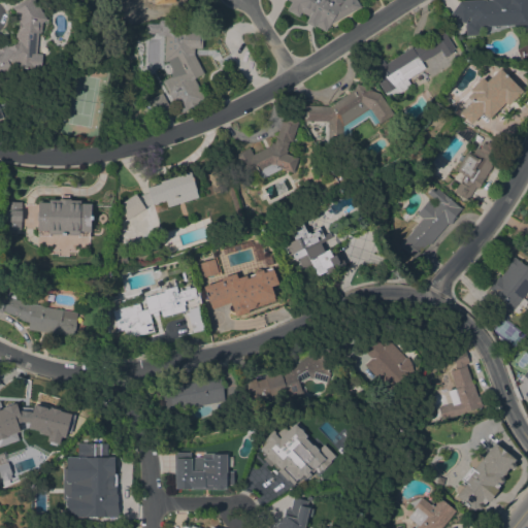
[(41,32),(40,31),(40,33),(38,33),(36,53),(41,54),(40,69),(20,67),(18,64),(10,67),(14,75),(0,83),(0,46),(5,44),(6,46),(17,42),(17,38),(15,36),(15,33),(18,29),(19,18),(11,6),(22,0),(34,0),(46,20),(42,22),(41,32)]
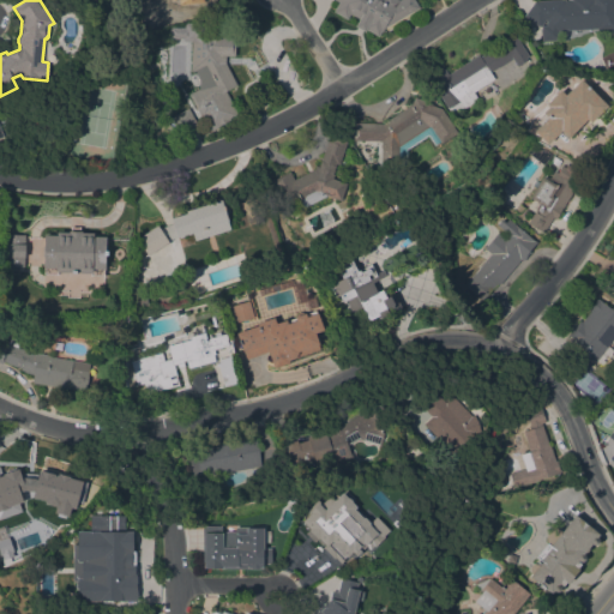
[(350,13),(347,19),(333,11),(338,2),(335,0),(414,0),(419,7),(383,29),(378,36),(366,29),(365,31),(355,25),(359,18),(350,13)]
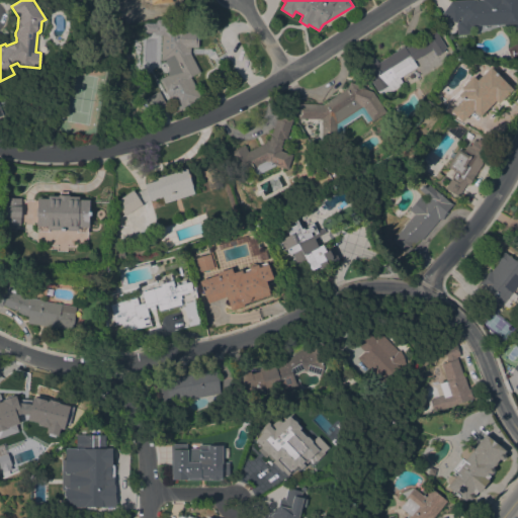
[(450,0),(476,0),(476,1),(482,0),(517,0),(517,25),(508,26),(508,23),(469,25),(470,33),(456,33),(456,21),(460,21),(460,17),(458,17),(454,22),(442,13),(450,0)]
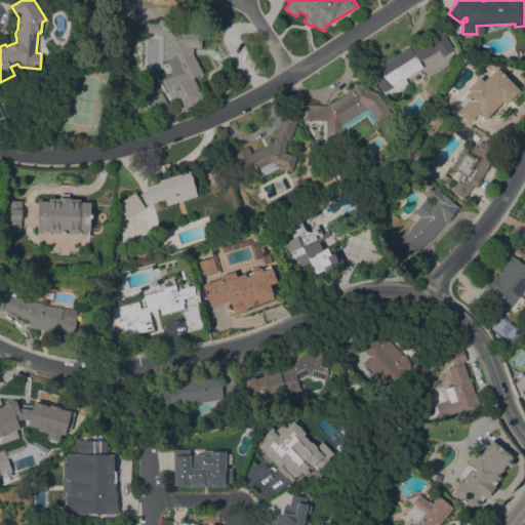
[(193,53),(202,73),(193,77),(204,99),(179,112),(173,99),(171,101),(161,80),(169,76),(170,69),(166,61),(163,61),(164,29),(175,30),(175,19),(194,21),(194,31),(202,32),(200,47),(193,47),(193,53)]
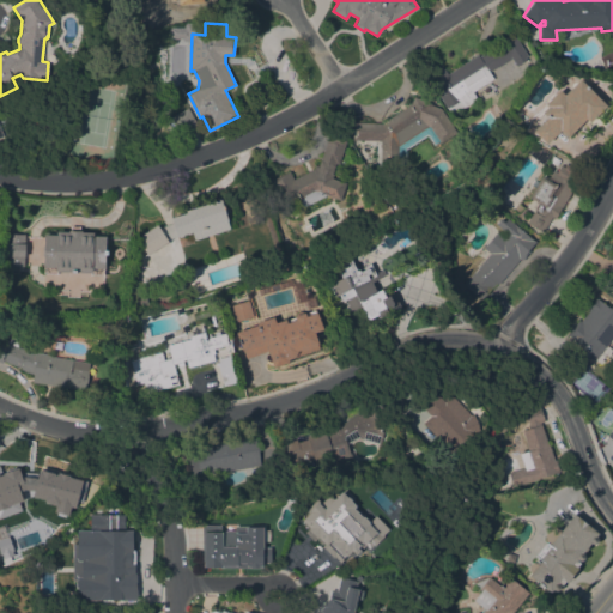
[(451,115),(425,76),(441,65),(447,74),(477,54),(480,59),(515,36),(527,55),(523,58),(525,60),(516,66),(511,59),(497,68),(497,67),(489,72),(492,78),(472,92),(477,99),(451,115)]
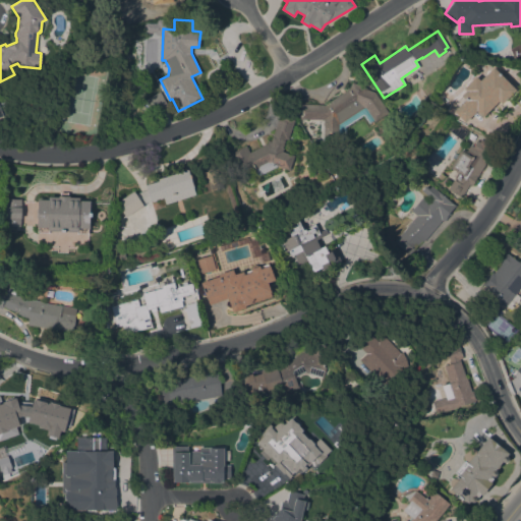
[(454,111),(465,100),(460,95),(465,91),(463,88),(474,76),(479,80),(493,67),(515,90),(501,104),(498,101),(481,116),(475,111),(464,122),(454,111)]
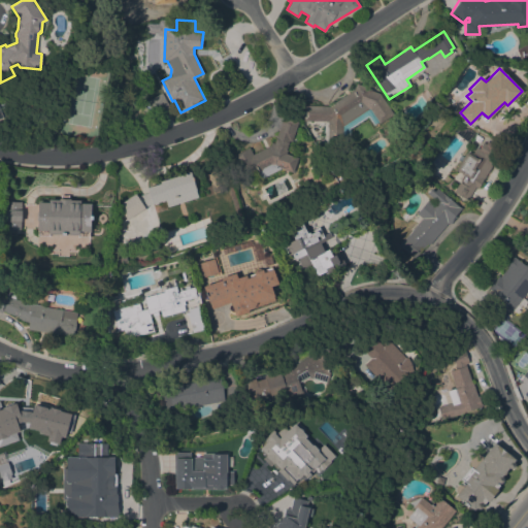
[(304,104),(328,105),(354,89),(356,84),(378,92),(393,113),(380,123),(378,122),(374,125),(367,116),(350,128),(349,141),(328,141),(328,121),(303,121),(304,104)]
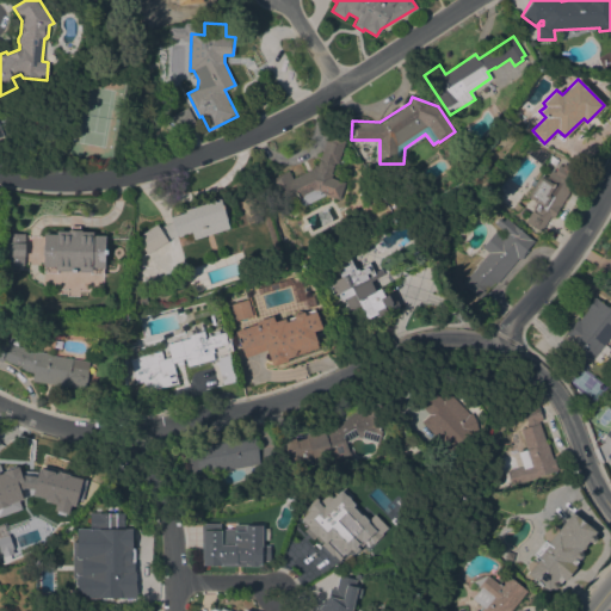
[(187,107),(196,124),(177,134),(168,117),(187,107)]
